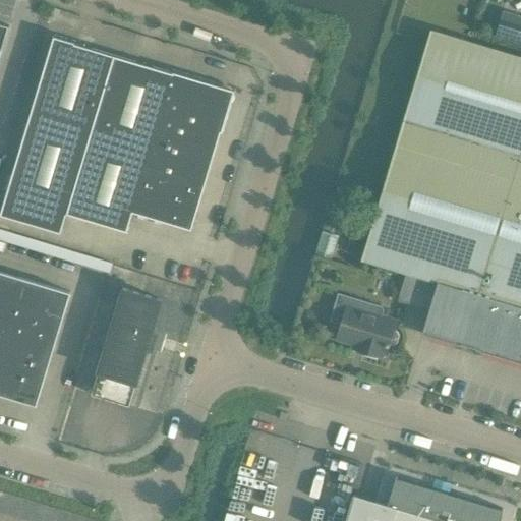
[(520,16),(501,10),(495,35),(520,42),(520,16)]
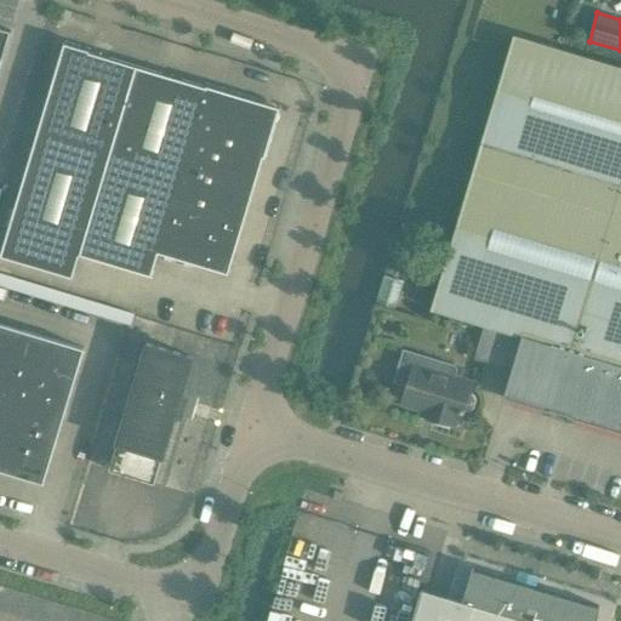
[(620,68),(512,36),(429,311),(483,326),(473,359),(511,370),(502,398),(620,433),(620,68)]
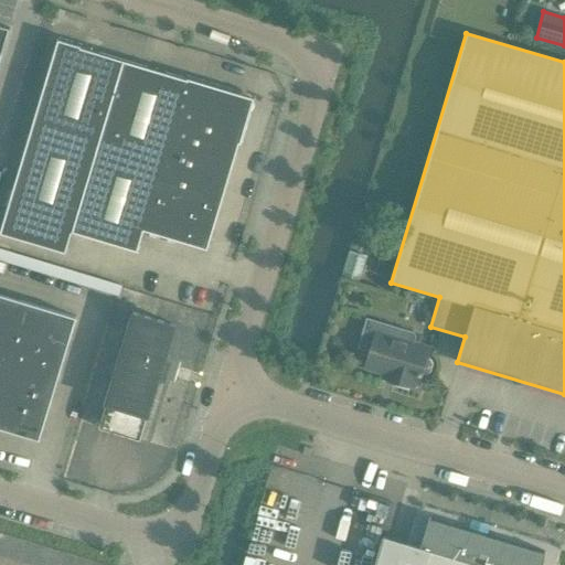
[(0,226),(0,232),(20,238),(65,252),(72,232),(137,252),(144,230),(208,249),(238,142),(241,144),(254,98),(187,77),(80,46),(80,44),(56,38),(0,226)]
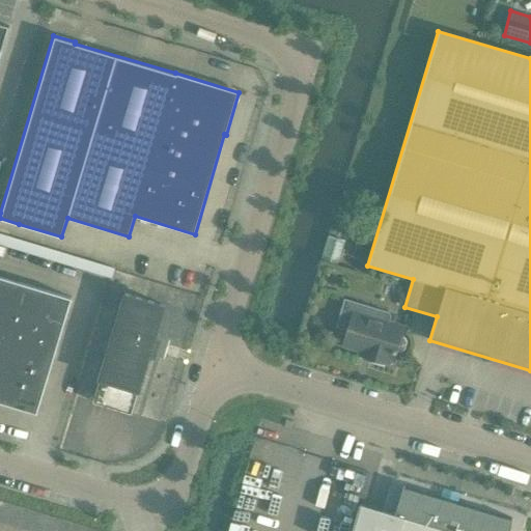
[(322,259),(338,264),(345,241),(329,235),(322,259)]
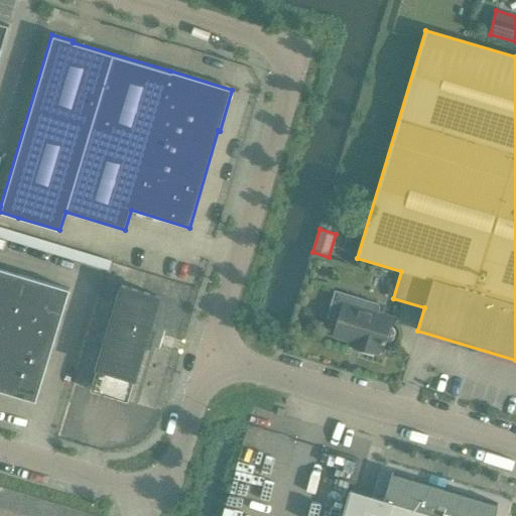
[(0,268),(0,390),(35,401),(70,290),(0,268)]
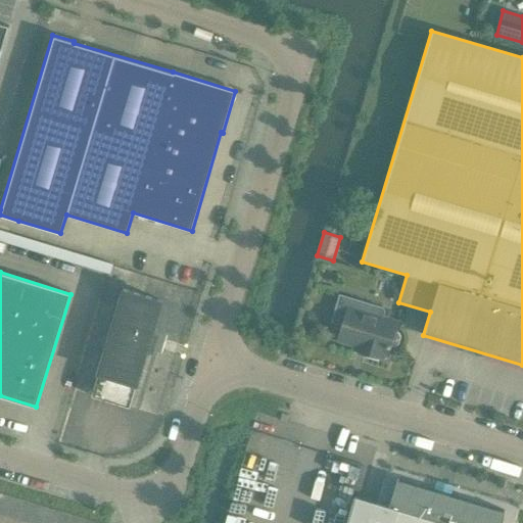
[(91,395),(130,408),(147,348),(151,349),(155,334),(152,333),(162,301),(123,289),(91,395)]
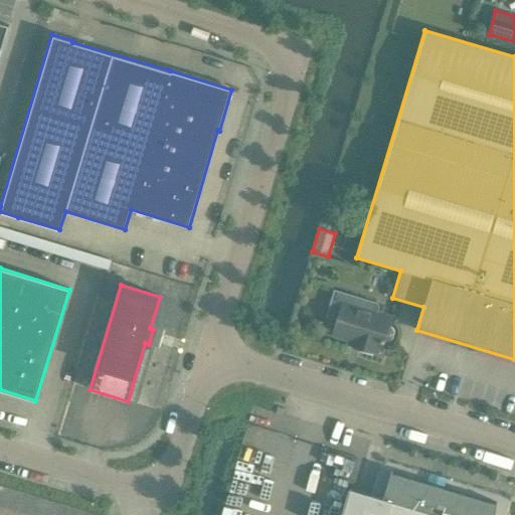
[(342,304),(333,335),(352,340),(351,346),(376,353),(377,348),(381,349),(383,341),(387,342),(391,340),(394,332),(392,328),(388,327),(390,318),(342,304)]
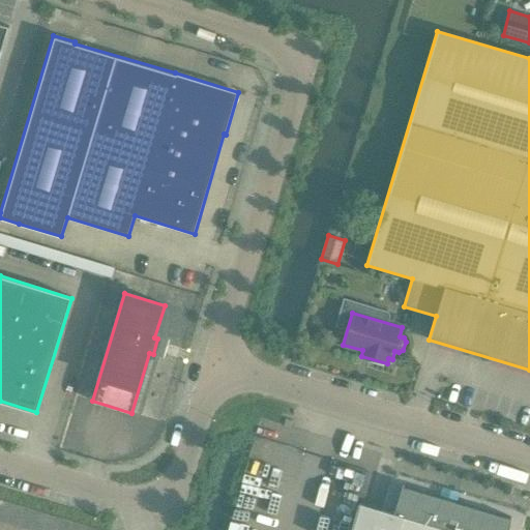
[(359,503),(351,529),(507,529),(511,518),(403,484),(393,514),(359,503)]
